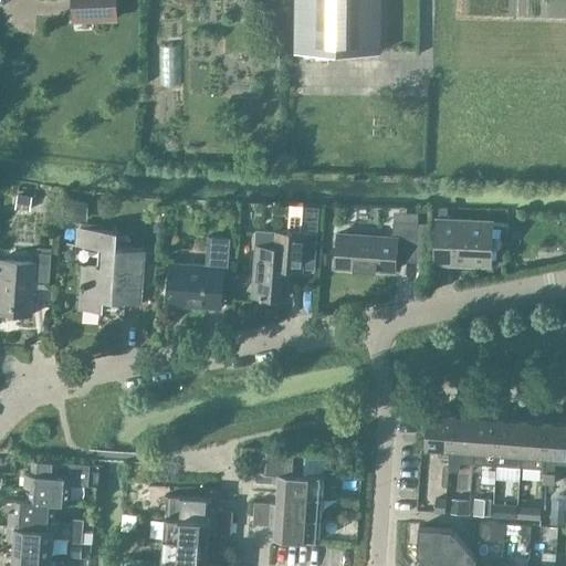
[(116,0),(72,0),(74,20),(118,18),(116,0)]
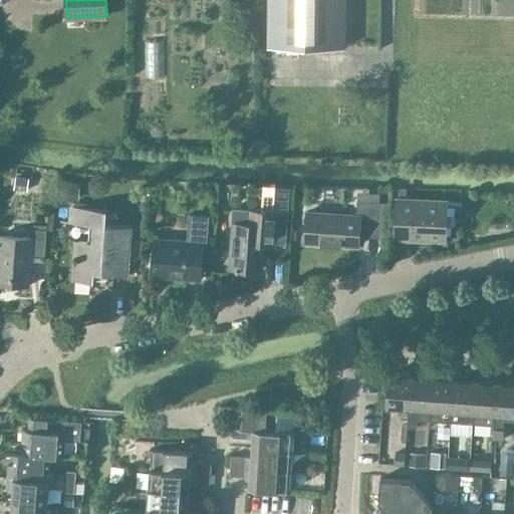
[(268,0),(268,46),(345,47),(345,0),(268,0)]
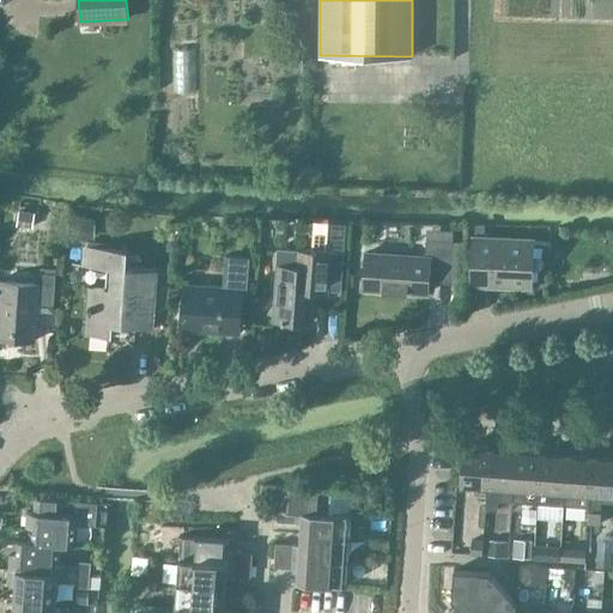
[(226,91),(225,72),(195,73),(196,92),(226,91)]
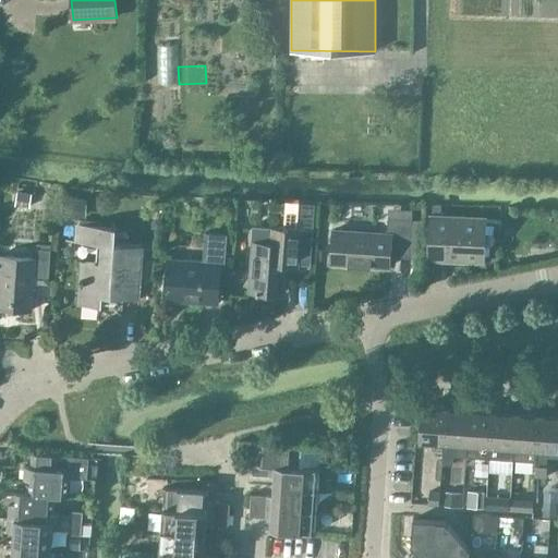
[(431,257),(480,259),(482,219),(432,217),(431,257)]
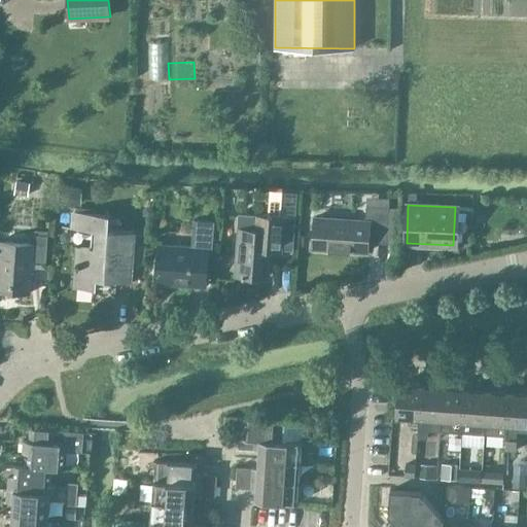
[(315,217),(313,248),(367,252),(369,237),(386,238),(388,208),(367,206),(366,220),(315,217)]
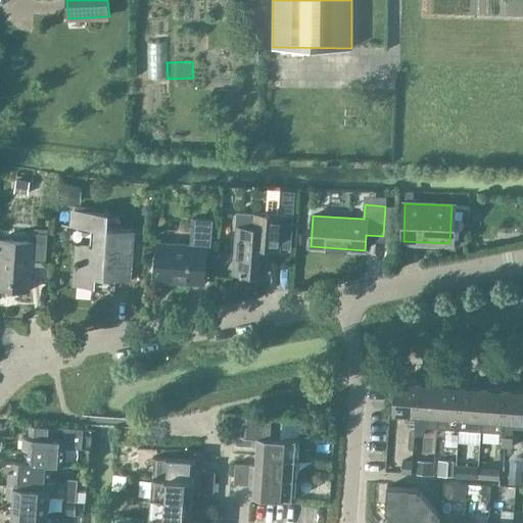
[(73,284),(96,286),(97,277),(131,279),(134,230),(108,229),(109,211),(72,208),(70,227),(98,229),(96,245),(76,243),(73,284)]
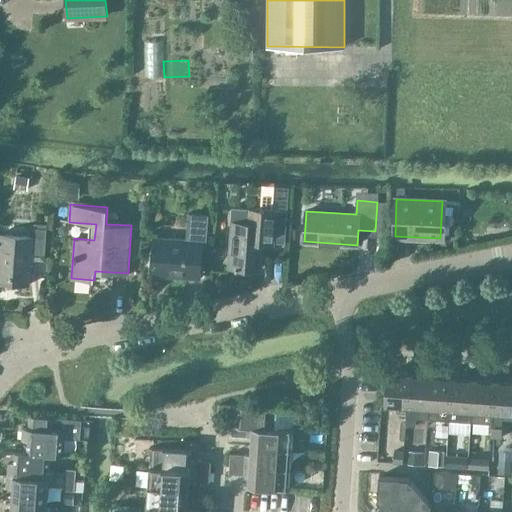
[(233,207),(228,266),(258,268),(260,244),(273,245),(276,211),(233,207)]
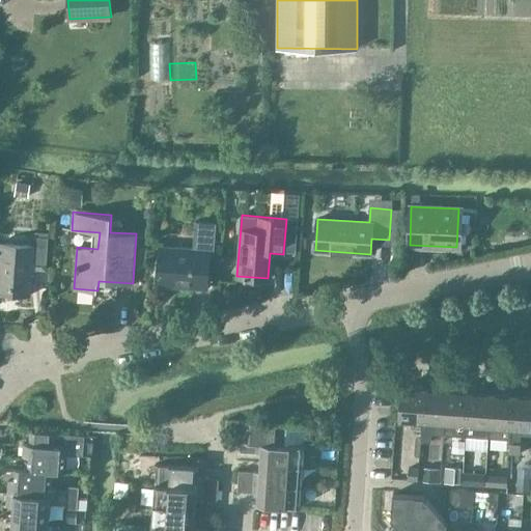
[(161,246),(158,284),(206,288),(208,258),(214,259),(217,224),(196,222),(194,248),(161,246)]
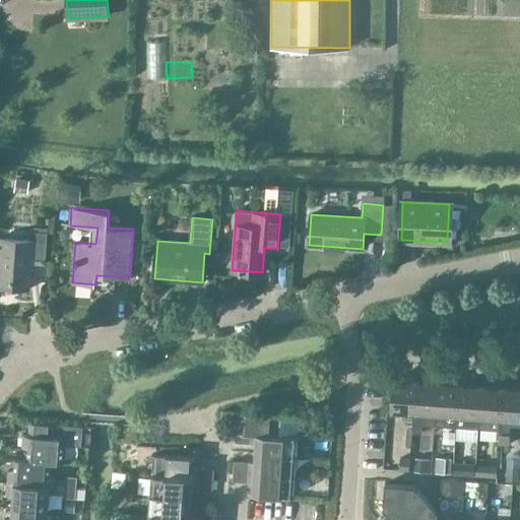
[(34,240),(1,238),(0,250),(0,285),(31,288),(34,257),(46,258),(48,233),(34,232),(34,240)]
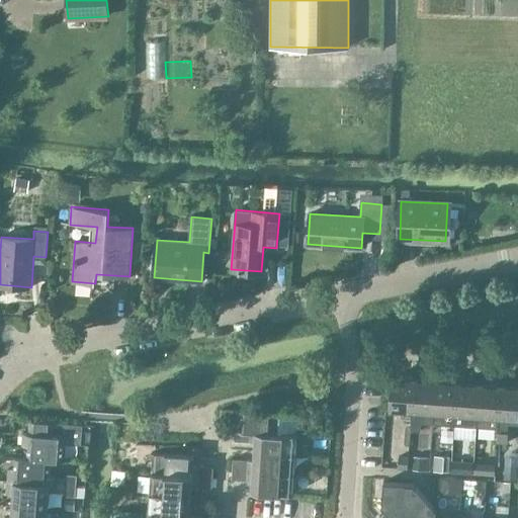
[(392,378),(390,408),(402,409),(401,417),(411,418),(414,379),(392,378)]
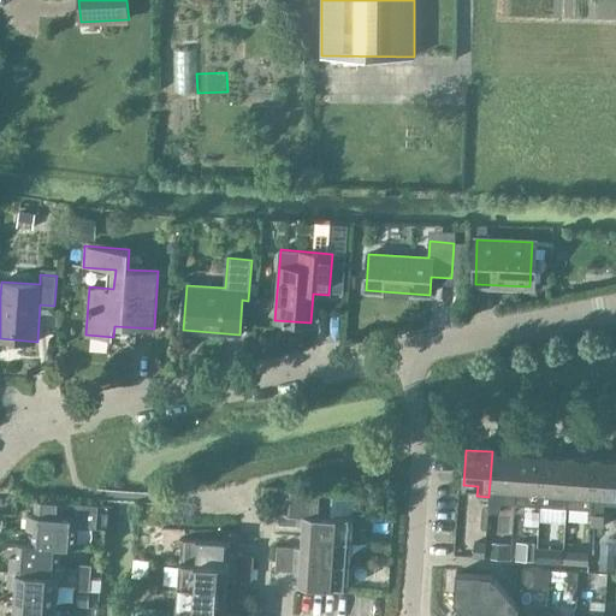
[(489,497),(487,510),(499,511),(499,503),(514,504),(515,491),(519,454),(492,451),(489,497)]
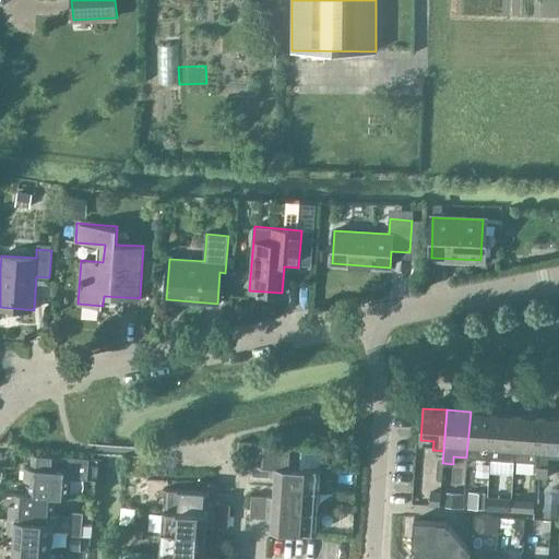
[(471,412),(467,445),(466,458),(489,459),(494,414),(471,412)]
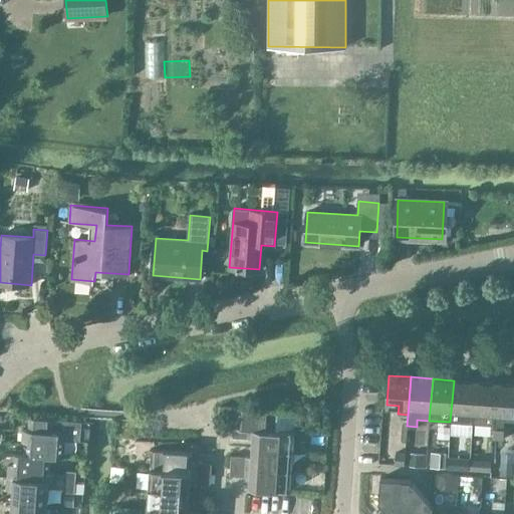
[(454,380),(450,422),(472,424),(475,381),(454,380)]
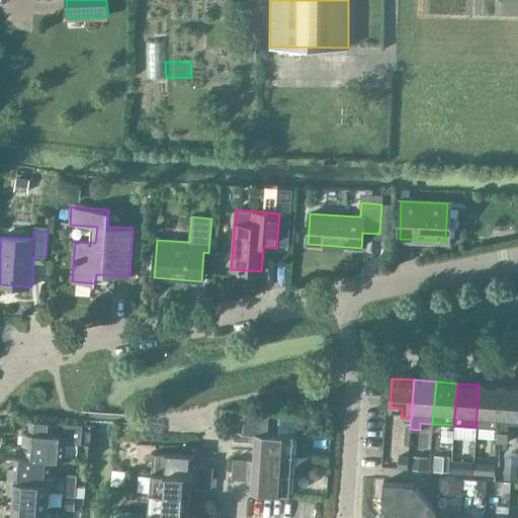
[(479,384),(476,427),(498,429),(501,386),(479,384)]
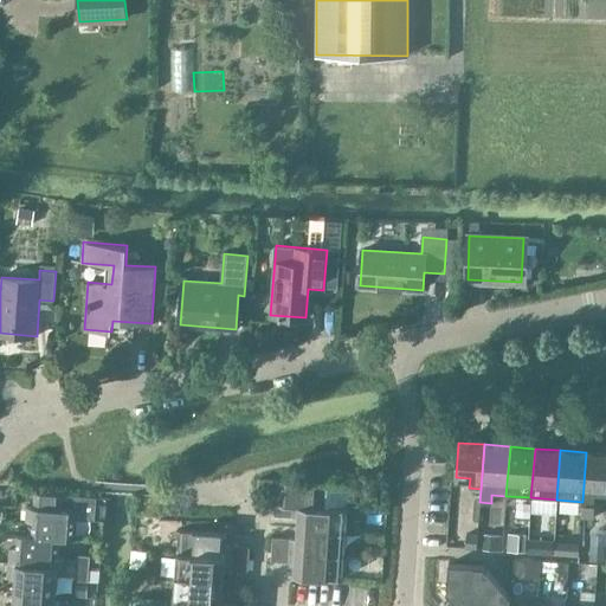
[(581,520),(593,520),(594,500),(605,500),(605,453),(586,452),(582,502),(581,520)]
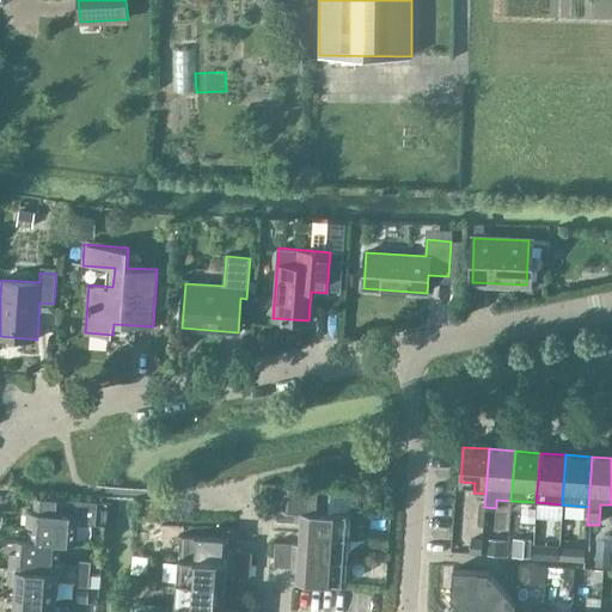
[(332,512),(334,509),(335,488),(263,483),(263,495),(280,496),(279,508),(332,512)]
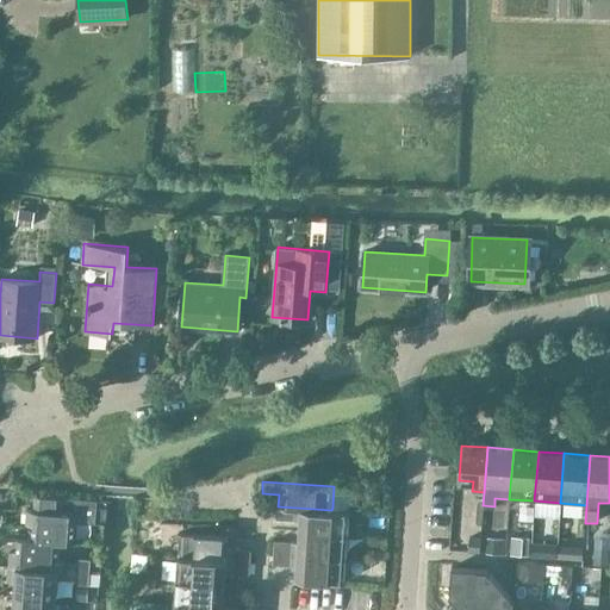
[(27,510),(26,524),(33,526),(32,539),(61,541),(61,542),(75,542),(76,521),(97,522),(98,500),(76,498),(75,514),(62,512),(63,498),(36,496),(35,510),(27,510)]
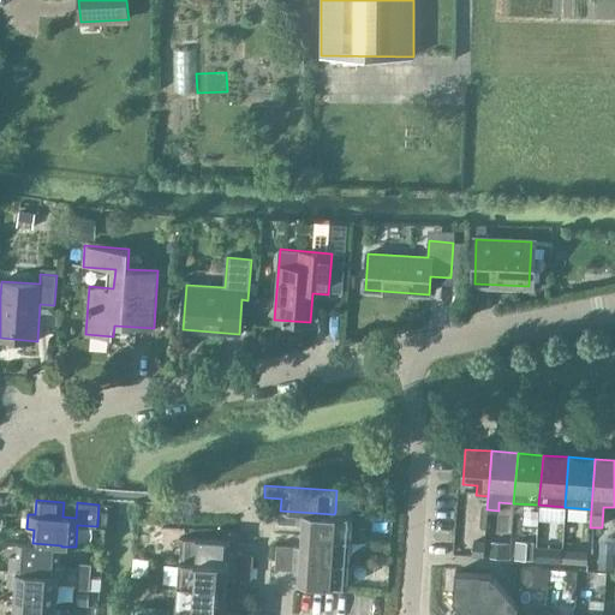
[(302,535),(352,538),(353,513),(335,512),(334,514),(280,511),(280,523),(303,524),(302,535)]
